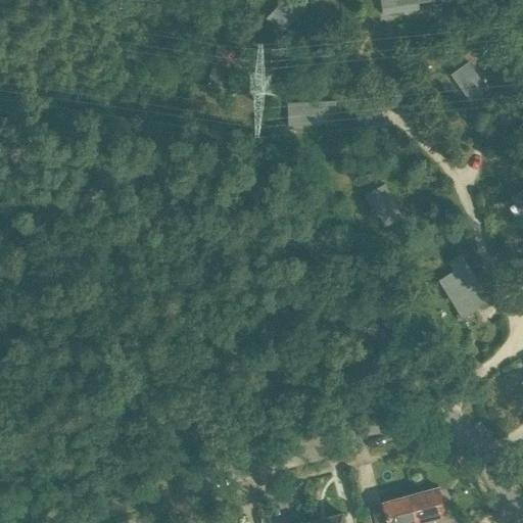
[(301,0),(284,0),(267,19),(282,34),(308,7),(301,0)]
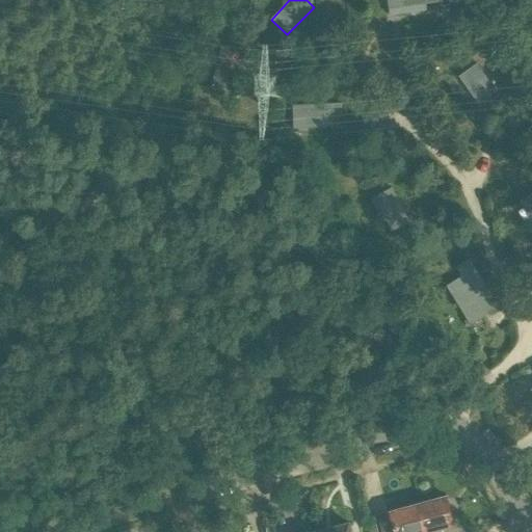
[(442,0),(387,0),(389,15),(426,10),(425,3),(443,1),(442,0)]
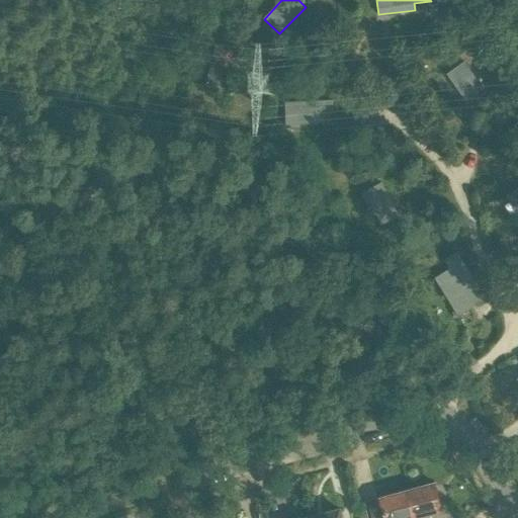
[(228,47),(216,44),(206,90),(218,92),(228,47)]
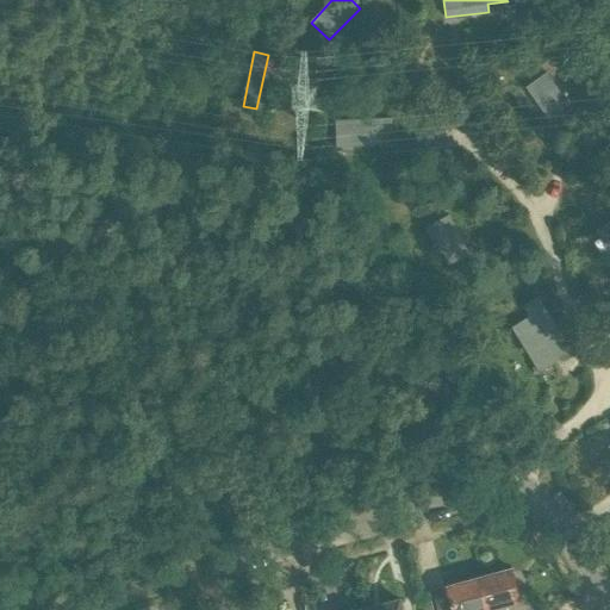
[(572,109),(547,73),(526,87),(551,123),(572,109)]
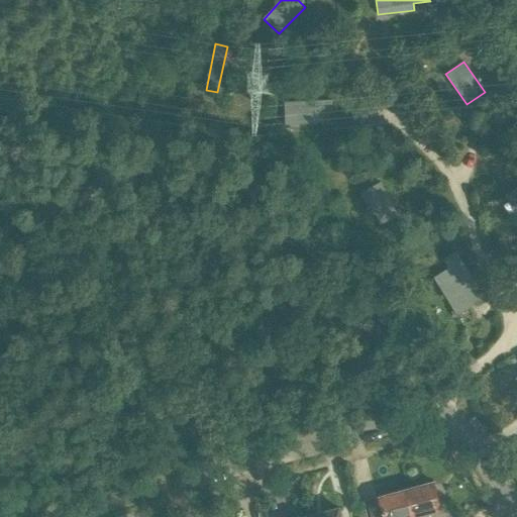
[(332,99),(284,102),(285,114),(296,114),(296,124),(323,122),(323,110),(332,110),(332,99)]
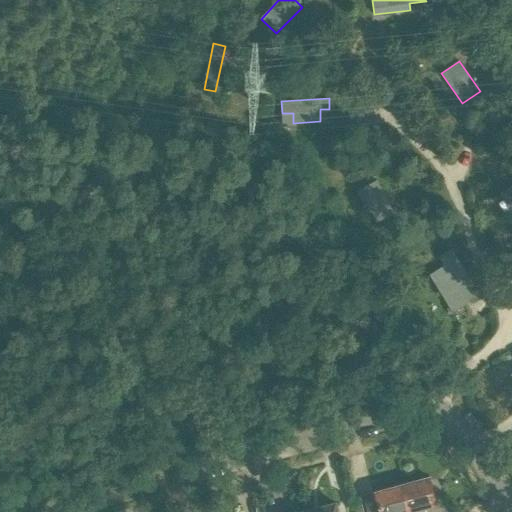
[(377,180),(357,190),(369,214),(371,212),(377,223),(394,214),(377,180)]
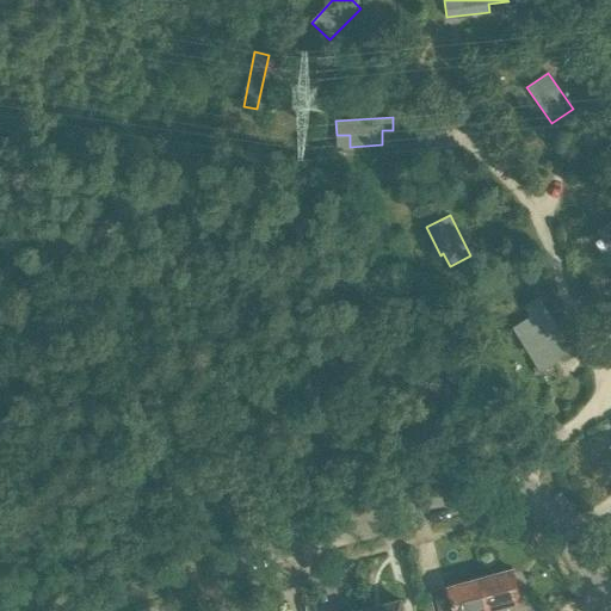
[(610,221),(600,228),(610,245),(610,221)]
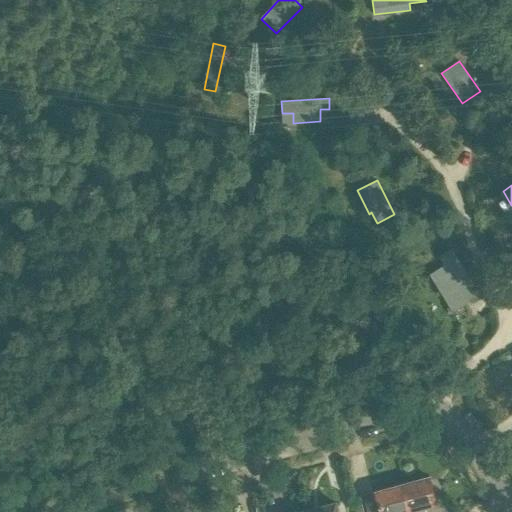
[(452,312),(479,295),(456,257),(429,274),(452,312)]
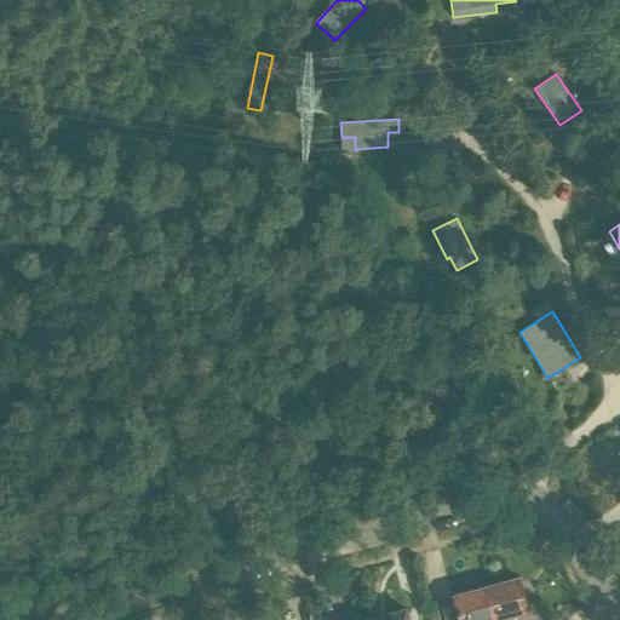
[(497,619),(517,619),(517,614),(529,610),(521,578),(487,587),(497,619)]
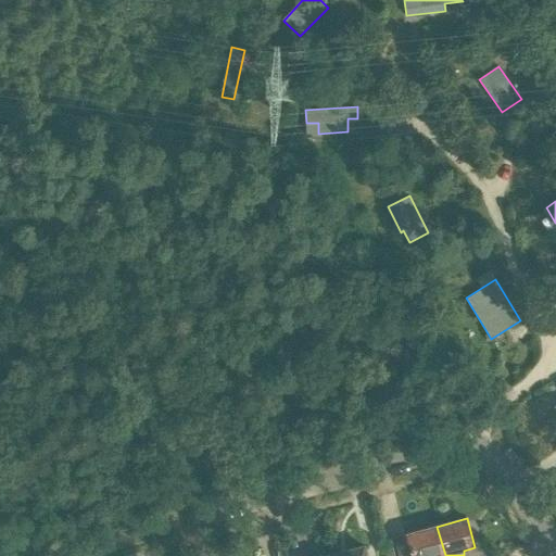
[(445,555),(437,527),(408,534),(409,539),(396,542),(400,555),(445,555)]
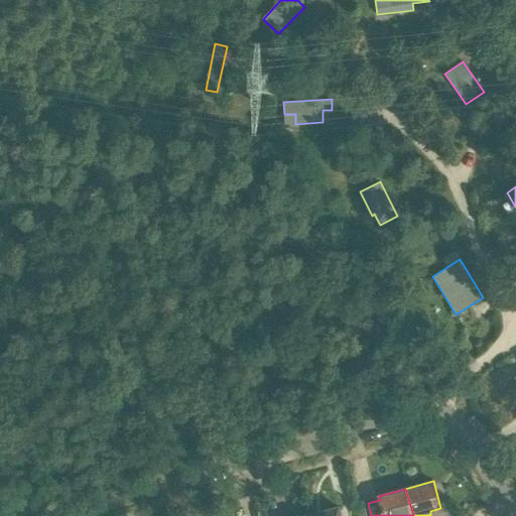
[(310,515),(340,515),(338,507),(310,515)]
